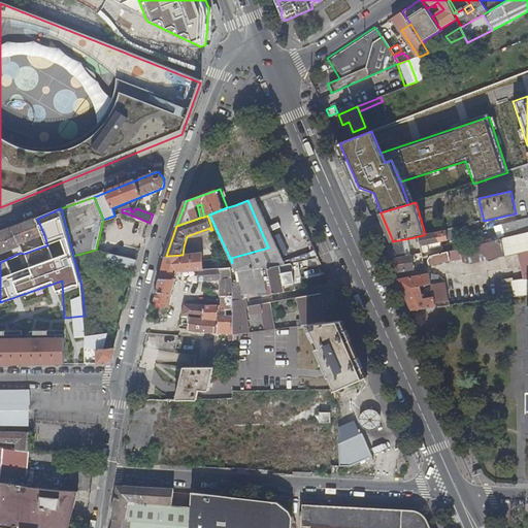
[(37,219),(13,228),(21,245),(26,243),(27,245),(32,243),(31,240),(40,237),(44,235),(37,219)]
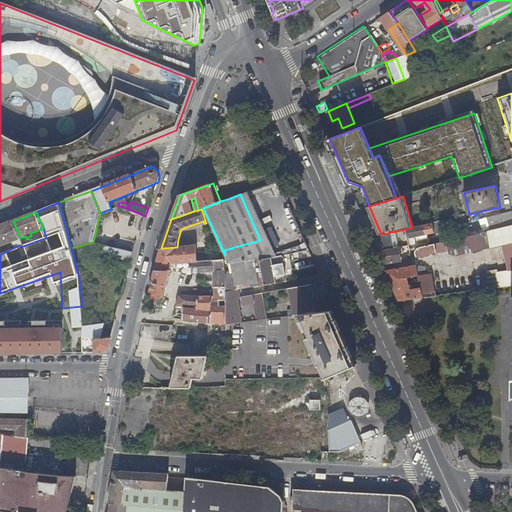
[(503,228),(511,225),(511,212),(500,215),(503,228)]
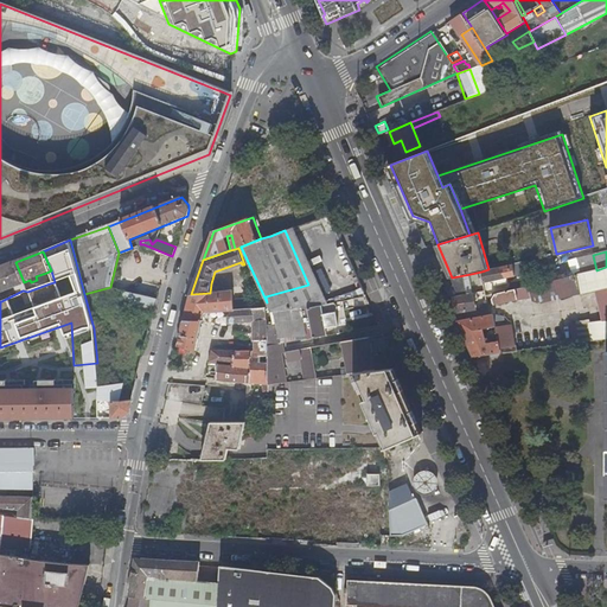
[(577,259),(581,274),(596,270),(593,255),(577,259)]
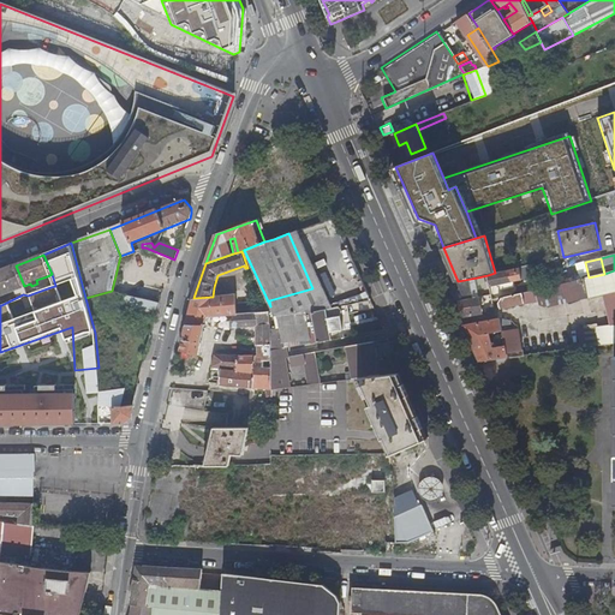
[(16,266),(0,272),(0,296),(1,298),(25,288),(24,286),(16,266)]
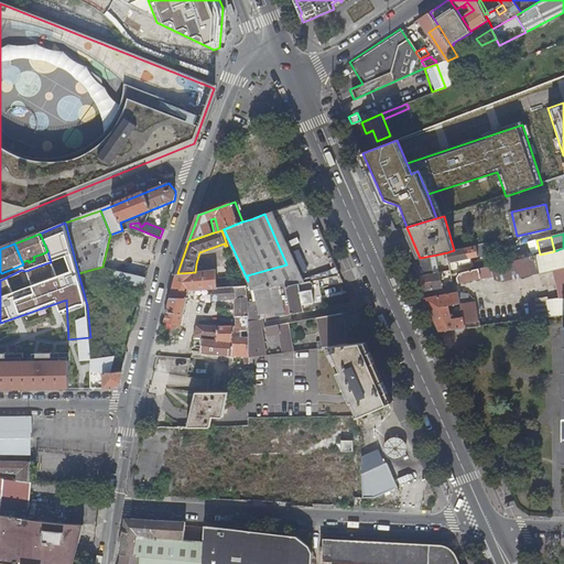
[(476,246),(454,250),(447,252),(449,263),(459,261),(461,266),(473,263),(472,259),(479,257),(476,246)]
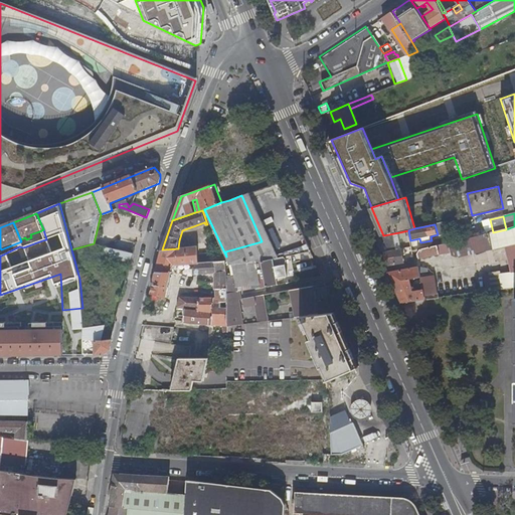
[(514,226),(506,229),(493,232),(490,233),(492,240),(494,249),(514,243),(514,226)]
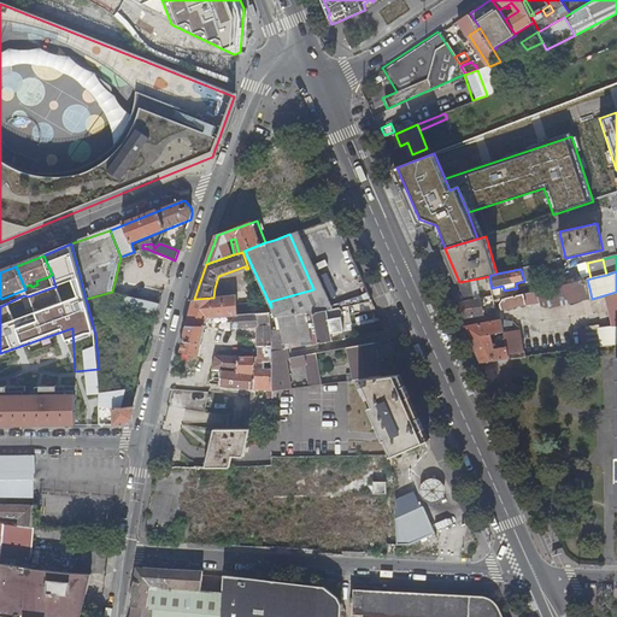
[(459,282),(458,282),(462,298),(464,298),(465,300),(482,298),(479,278),(459,282)]
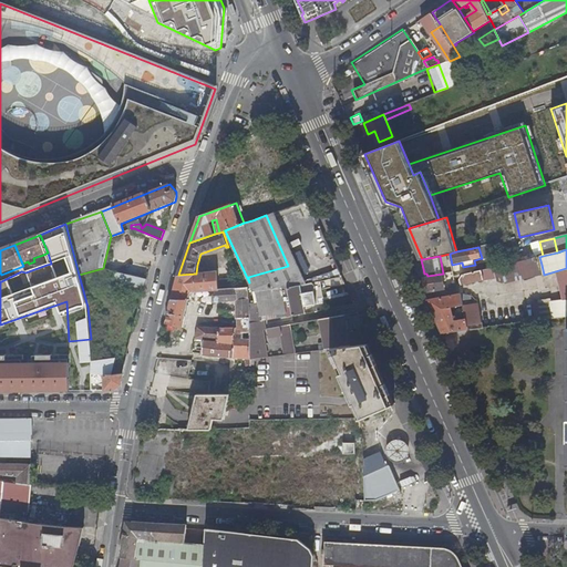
[(539,257),(519,261),(494,268),(496,277),(497,281),(526,275),(542,265),(539,257)]
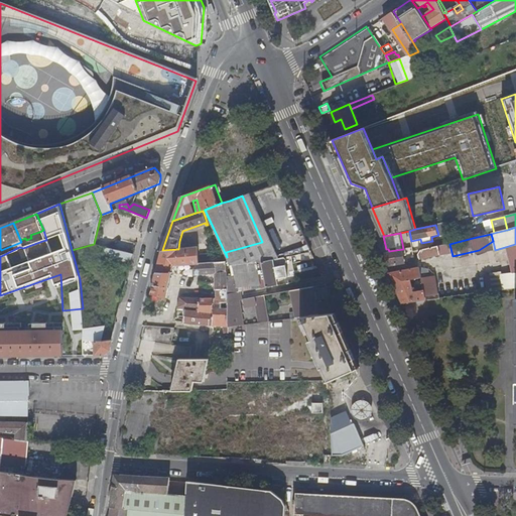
[(262,262),(267,262),(270,261),(262,242),(226,252),(227,257),(231,266),(233,266),(256,263),(262,262)]
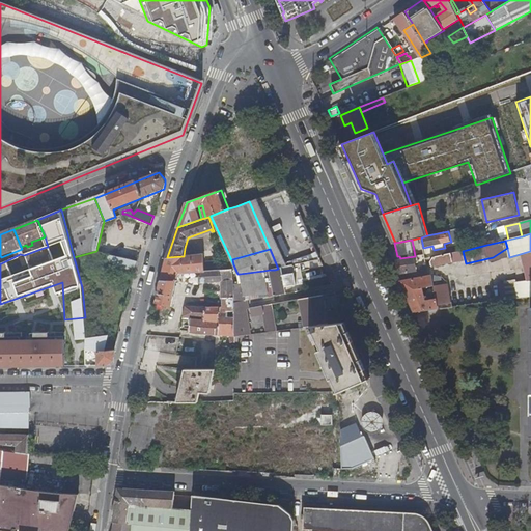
[(465,259),(463,251),(434,258),(431,263),(431,268),(453,261),(453,262),(465,259)]
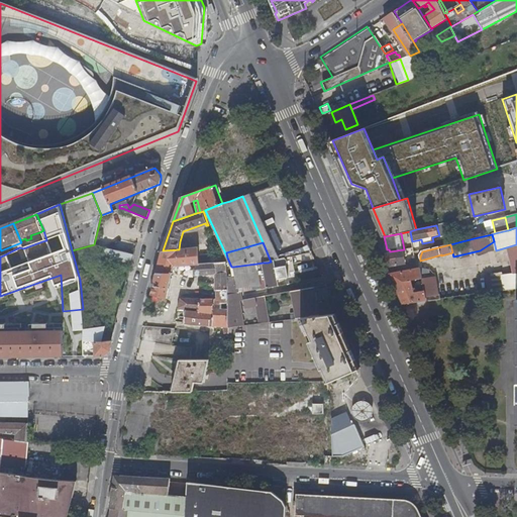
[(103,245),(100,259),(128,265),(131,251),(103,245)]
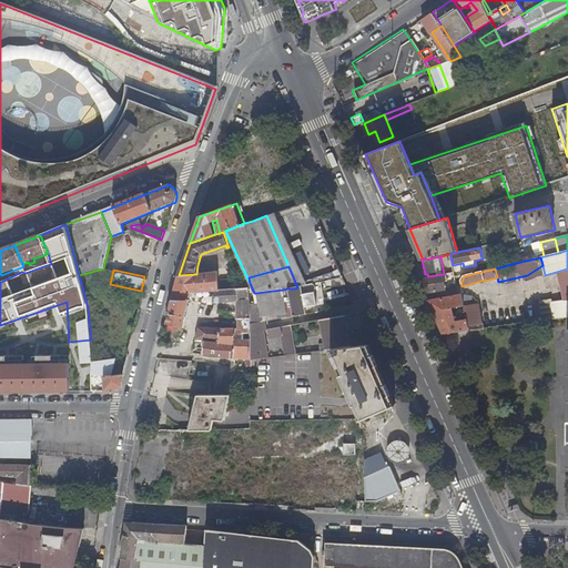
[(173,301),(190,302),(190,297),(191,295),(191,293),(195,292),(213,292),(213,291),(220,291),(219,276),(219,272),(205,274),(196,274),(179,275),(173,301)]
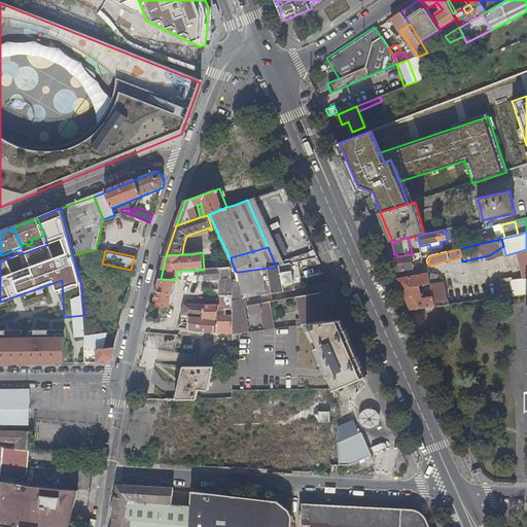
[(412,255),(393,258),(396,272),(414,270),(412,255)]
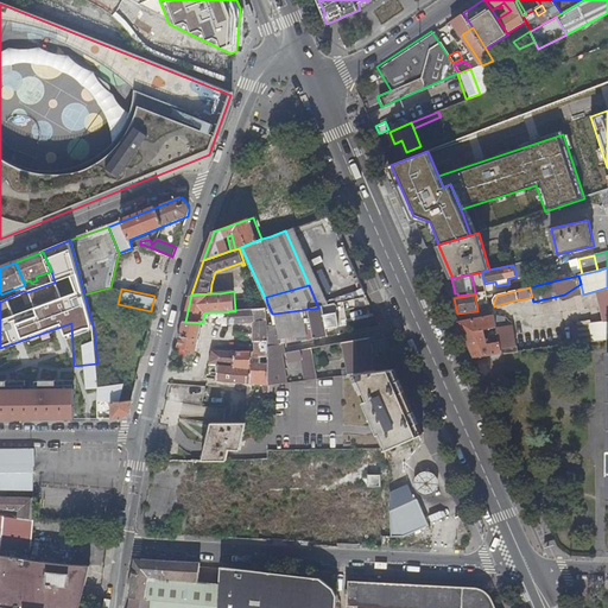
[(356,309),(354,299),(335,304),(336,314),(356,309)]
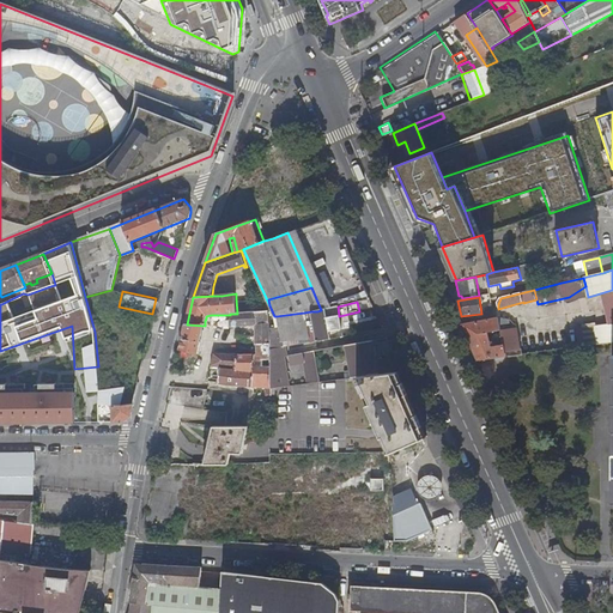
[(311,313),(317,343),(331,340),(329,332),(326,319),(339,316),(338,307),(321,310),(317,311),(311,313)]
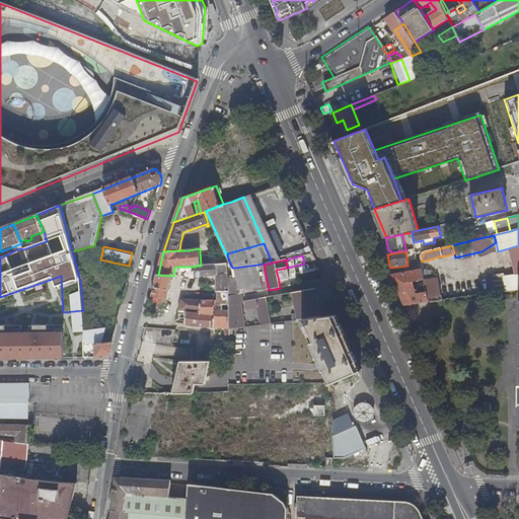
[(218,290),(218,291),(229,291),(229,280),(228,272),(228,264),(201,266),(195,266),(195,267),(195,277),(218,276),(218,285),(218,290)]
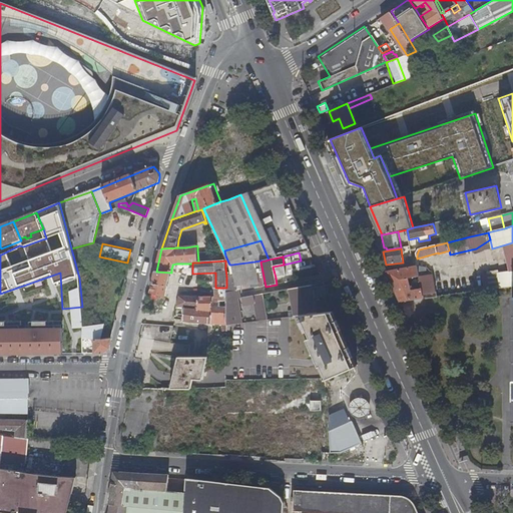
[(261,261),(254,262),(254,263),(260,285),(261,291),(266,290),(266,287),(261,262),(261,261)]
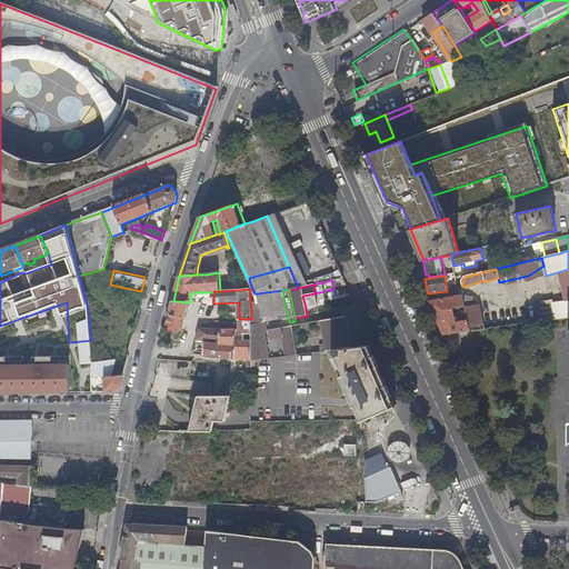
[(259,305),(261,319),(262,319),(288,316),(282,291),(257,297),(259,305)]
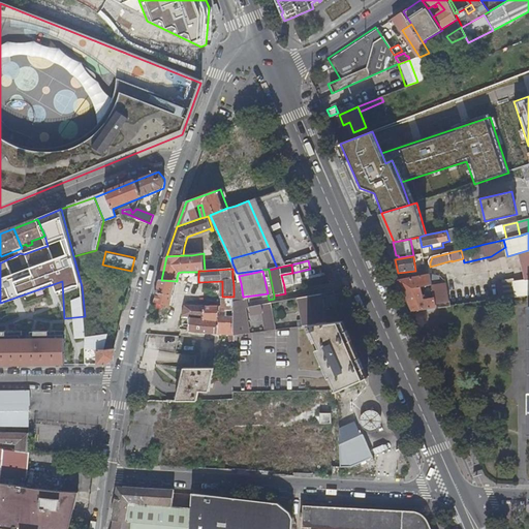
[(281,275),(284,286),(296,284),(292,273),(281,275)]
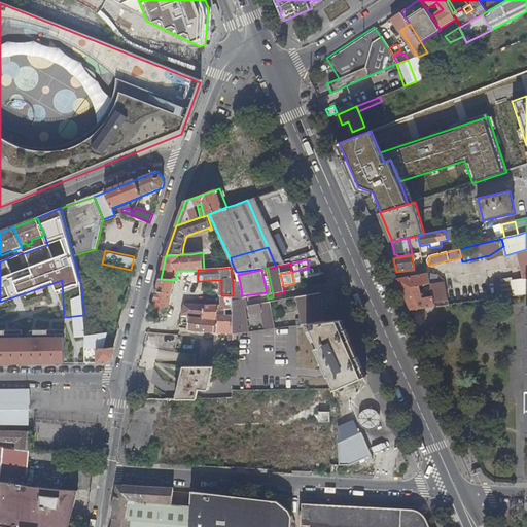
[(430,274),(398,279),(412,311),(434,308),(434,304),(448,302),(446,284),(431,286),(433,296),(424,299),(423,293),(422,293),(421,286),(431,284),(430,274)]
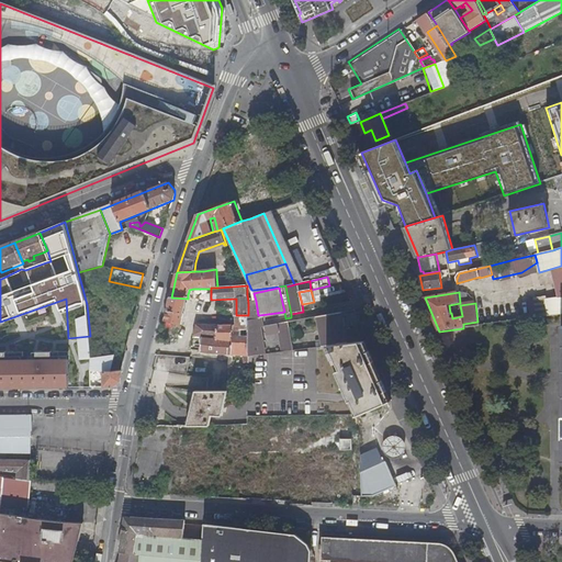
[(168,311),(184,313),(188,299),(171,298),(168,311)]
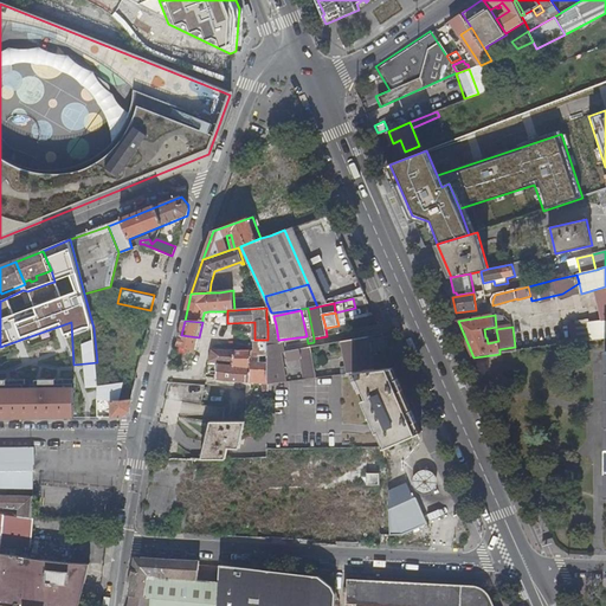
[(605,339),(605,328),(605,321),(581,323),(584,342),(605,339)]
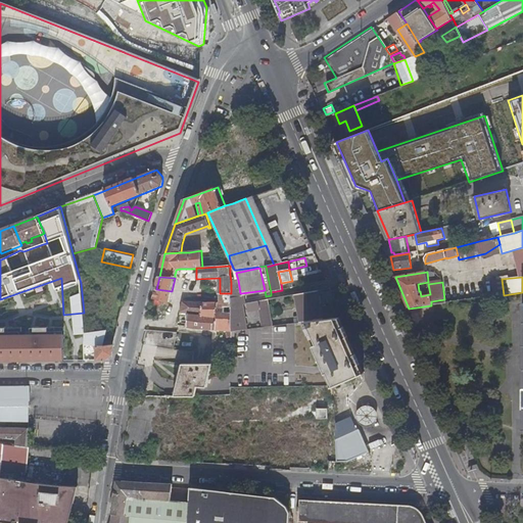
[(238,280),(231,282),(231,293),(231,299),(241,297),(242,297),(241,293),(240,293),(238,280)]
